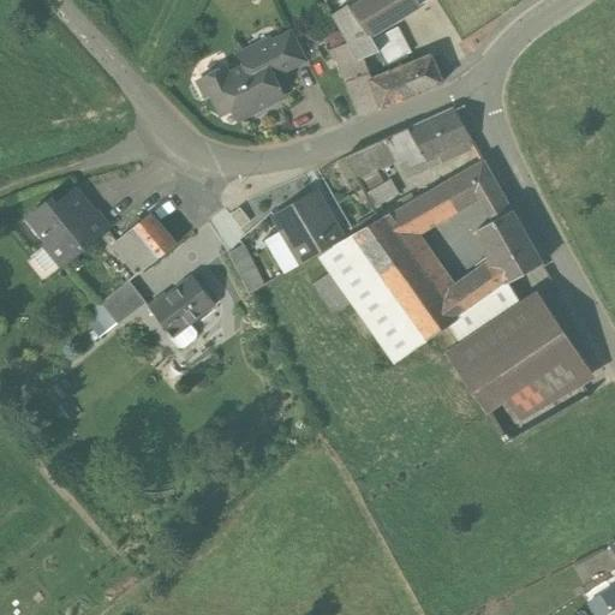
[(416,0),(368,0),(351,11),(347,6),(333,17),(348,45),(358,61),(363,59),(378,53),(374,42),(370,36),(421,6),(416,0)]
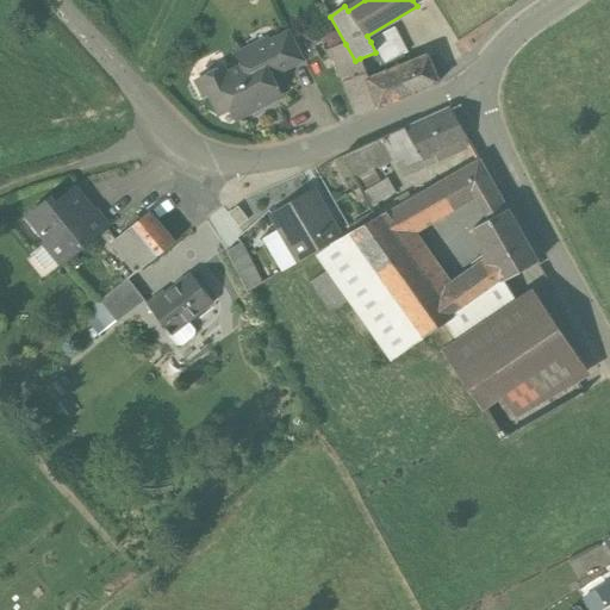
[(393,29),(371,42),(375,53),(384,67),(408,53),(393,29)]
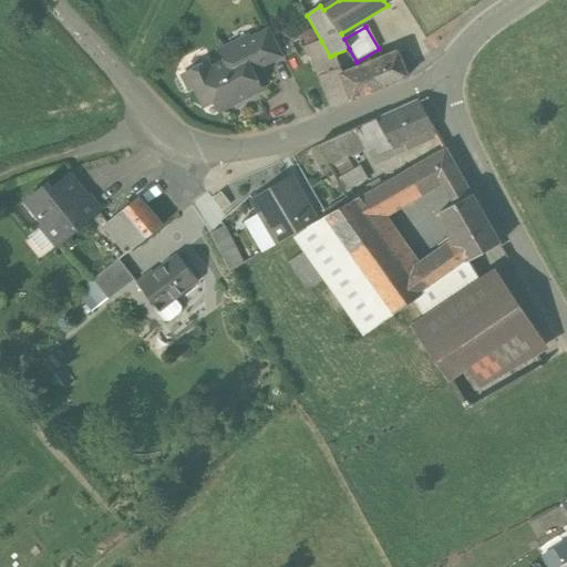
[(247,39),(222,51),(227,62),(209,70),(207,64),(188,74),(205,106),(215,101),(219,111),(247,96),(245,93),(258,86),(250,70),(281,54),(270,31),(249,42),(247,39)]
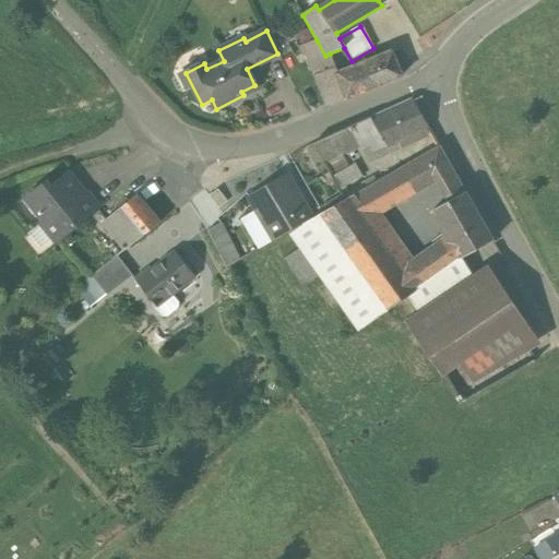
[(367,62),(337,73),(330,54),(325,56),(317,40),(299,47),(304,57),(306,56),(326,106),(375,88),(403,76),(392,51),(373,60),(371,55),(365,57),(367,62)]
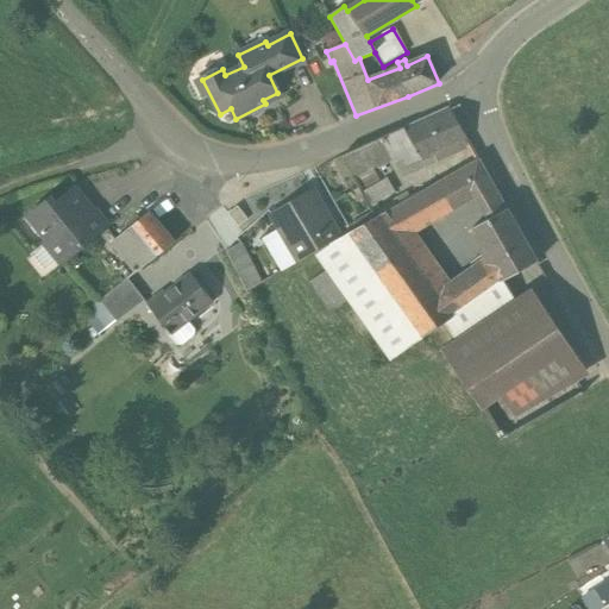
[(450,108),(416,124),(432,150),(464,135),(450,108)]
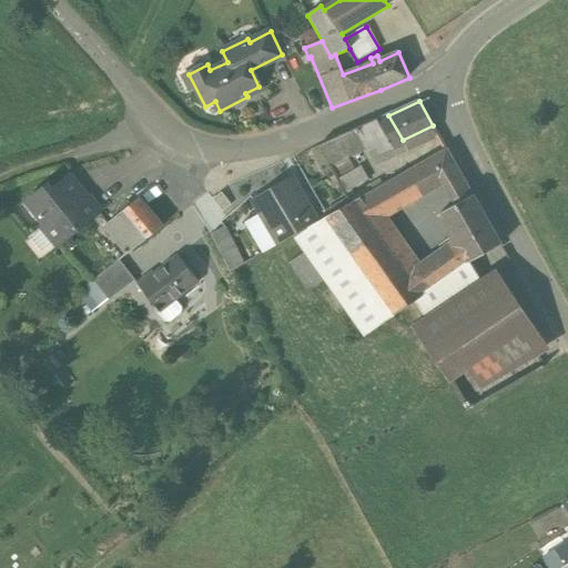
[(388,115),(355,130),(365,149),(369,155),(403,140),(388,115)]
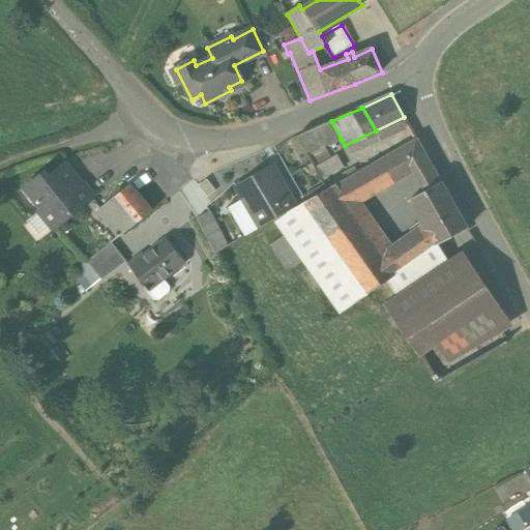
[(341,139),(331,121),(298,136),(321,181),(341,171),(328,145),(341,139)]
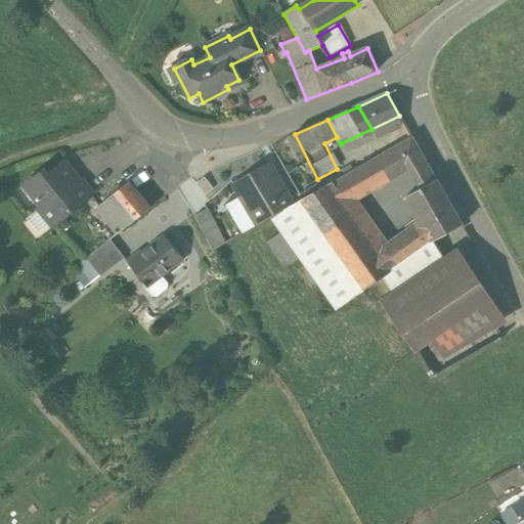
[(461,224),(426,162),(406,173),(412,190),(406,193),(422,223),(433,243),(461,224)]
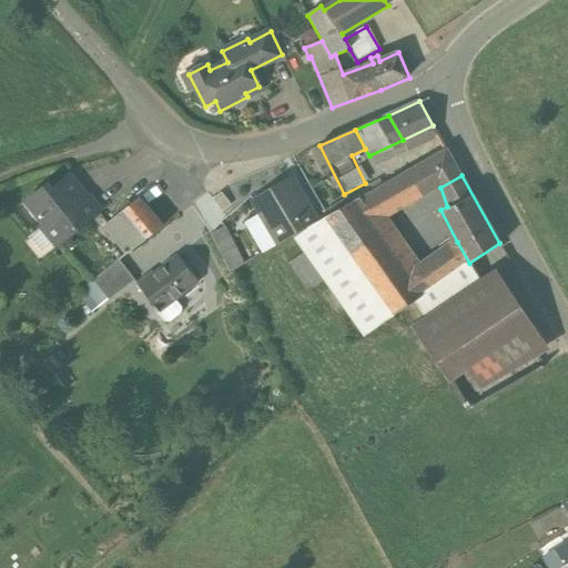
[(73,181),(68,181),(50,195),(48,193),(39,192),(31,198),(30,206),(42,221),(41,226),(54,243),(60,244),(101,211),(91,198),(85,202),(75,190),(79,188),(73,181)]
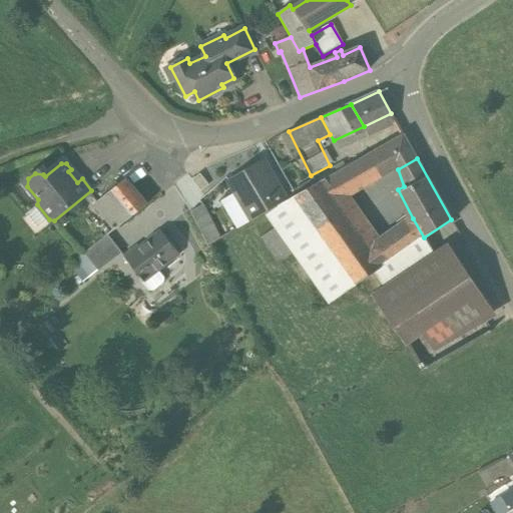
[(286,201),(265,166),(232,185),(235,191),(252,220),(266,212),(286,201)]
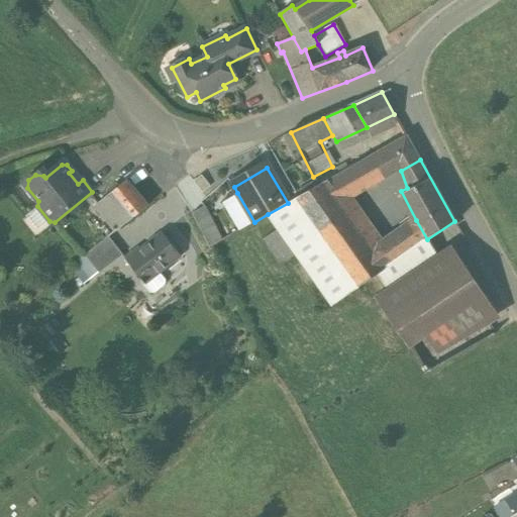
[(193,182),(203,193),(210,187),(201,175),(193,182)]
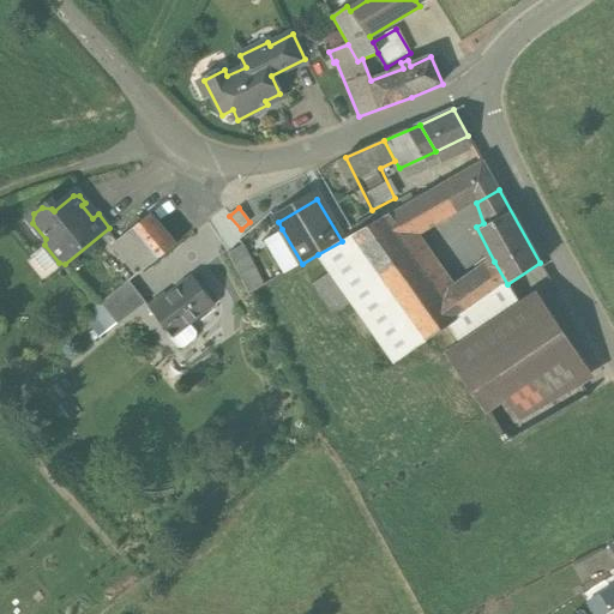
[(175,244),(150,215),(112,245),(136,275),(175,244)]
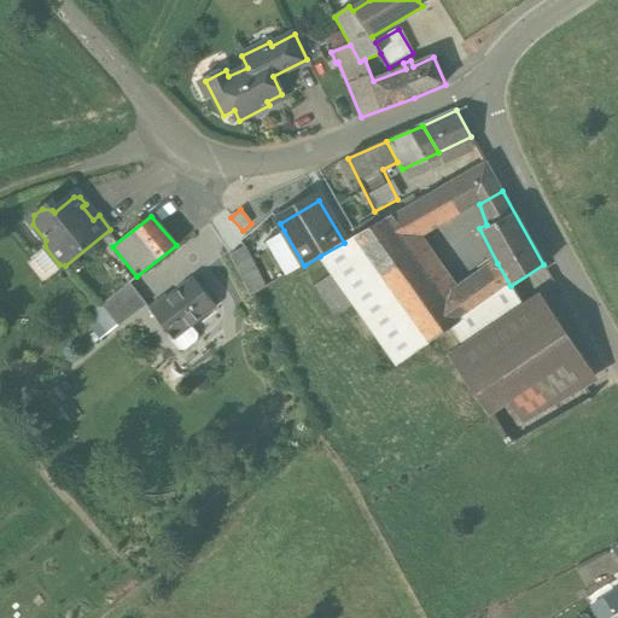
[(344,243),(320,256),(332,274),(355,305),(396,365),(425,344),(373,264),(407,245),(388,217),(344,243)]
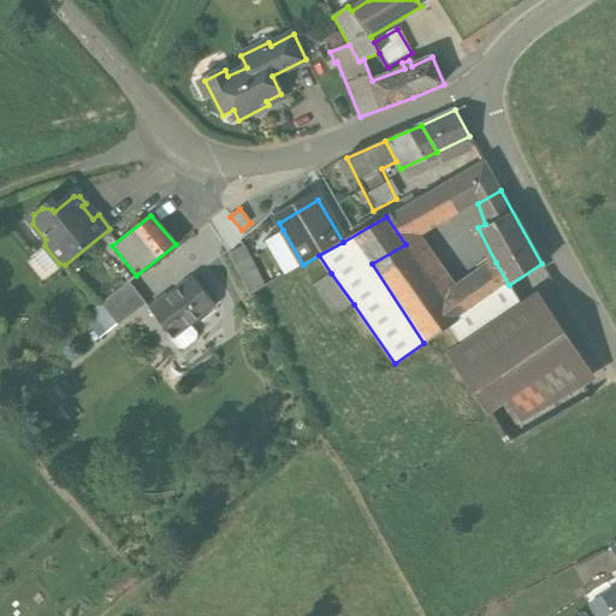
[(286,273),(303,265),(283,230),(267,241),(286,273)]
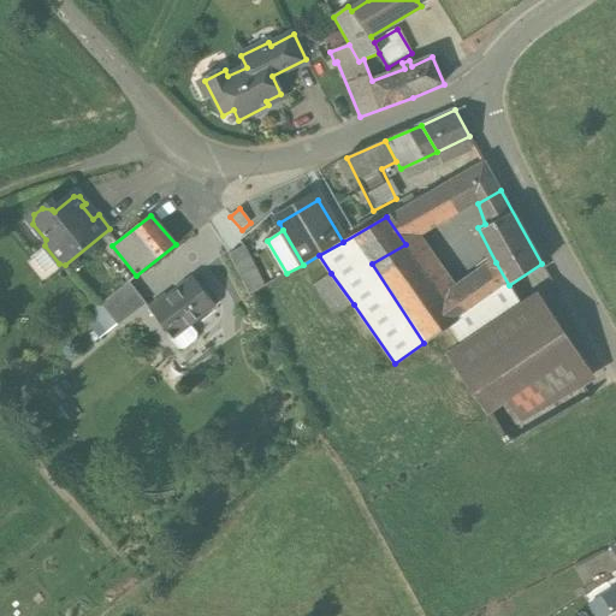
[(444,300),(406,244),(372,264),(424,343),(427,341),(456,321),(457,320),(444,300)]
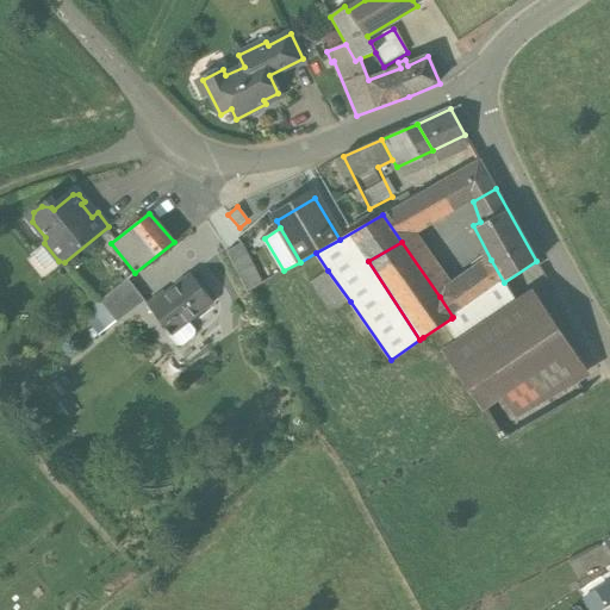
[(261,285),(241,244),(226,251),(247,293),(261,285)]
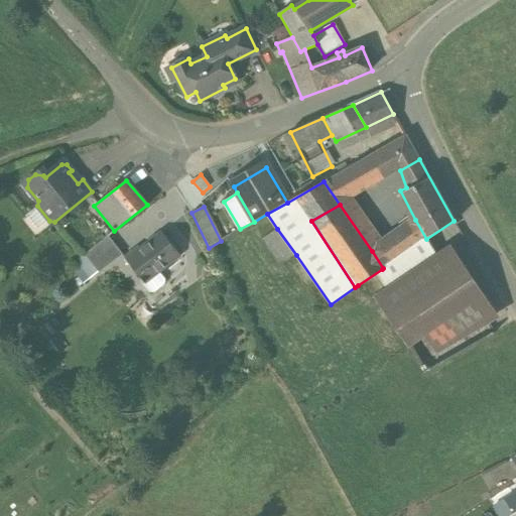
[(415,220),(372,251),(383,268),(426,239),(415,220)]
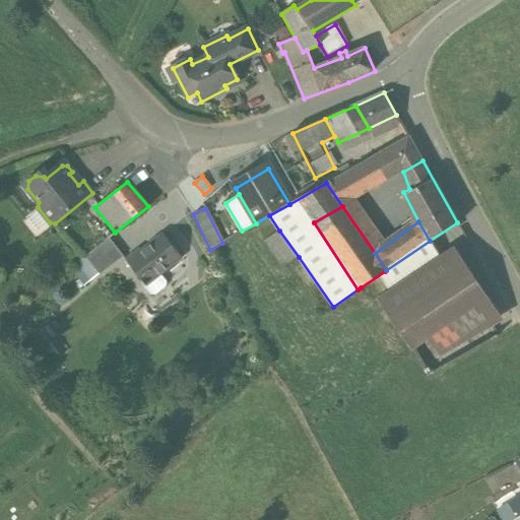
[(299,257),(279,231),(265,241),(284,267),(299,257)]
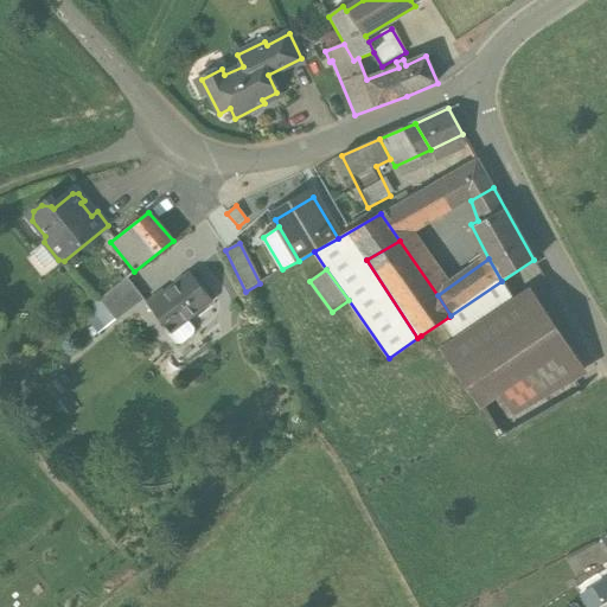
[(191,274),(165,294),(163,292),(147,304),(165,327),(164,328),(167,334),(186,320),(211,301),(191,274)]
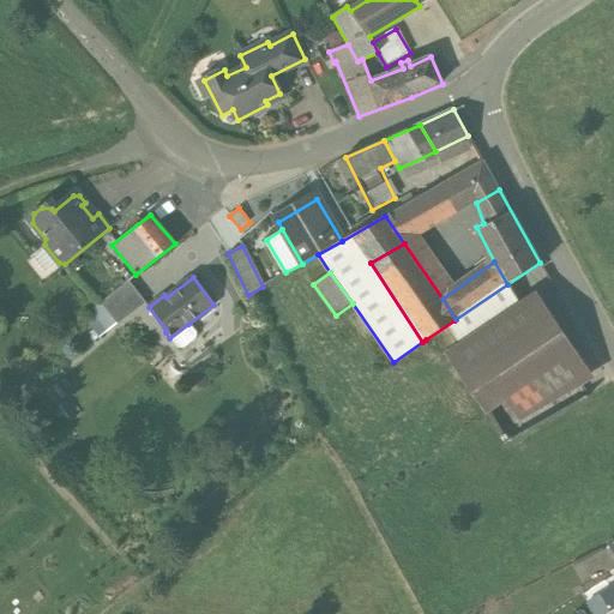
[(145,304),(128,281),(102,302),(118,324),(119,325),(145,304)]
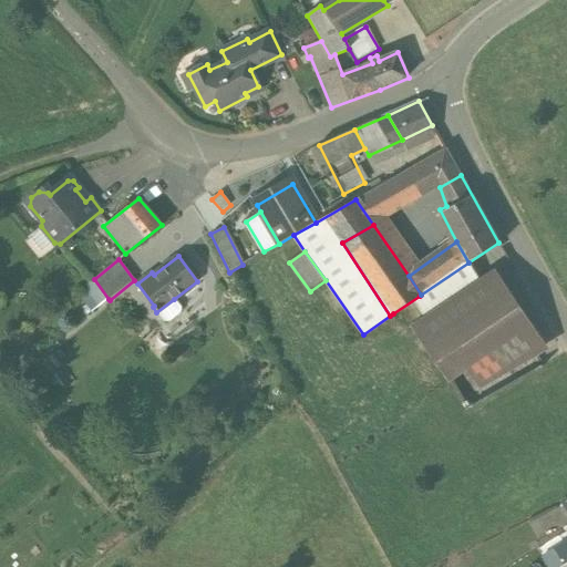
[(421,295),(420,296),(431,312),(480,280),(468,263),(421,295)]
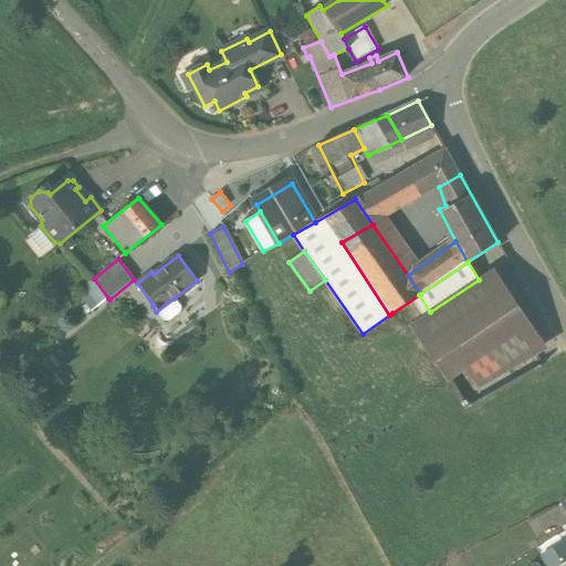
[(430,312),(410,326),(448,381),(465,369),(478,388),(536,355),(483,276),(479,280),(430,312)]
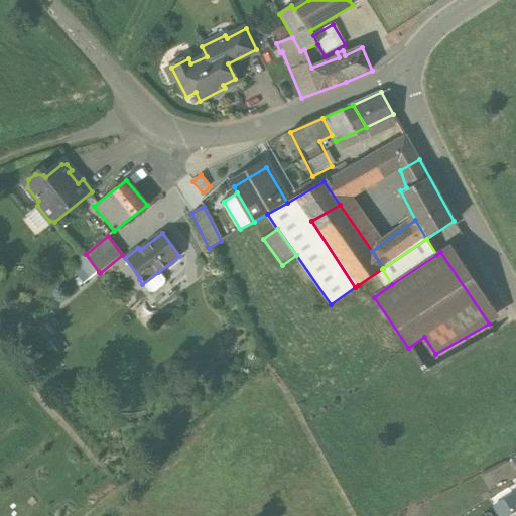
[(92,277),(99,272),(86,254),(79,260),(92,277)]
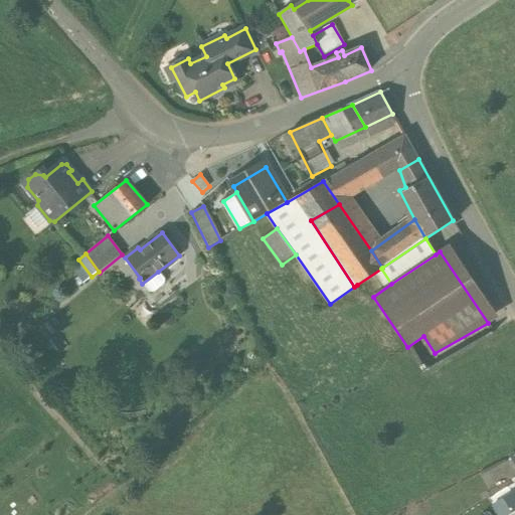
[(158,272),(142,284),(148,292),(153,293),(163,284),(164,279),(158,272)]
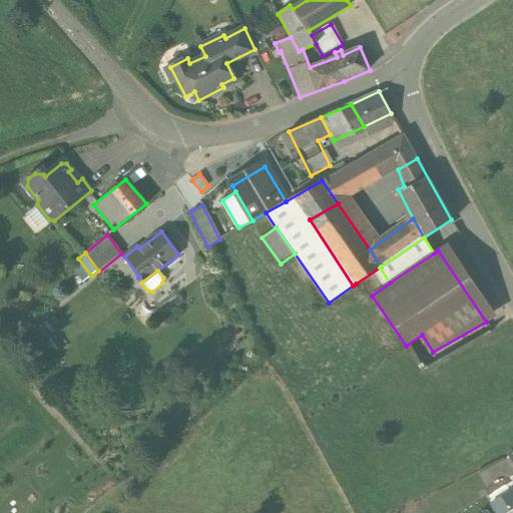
[(512,509),(512,492),(490,507),(493,512),(506,512),(512,510),(512,509)]
